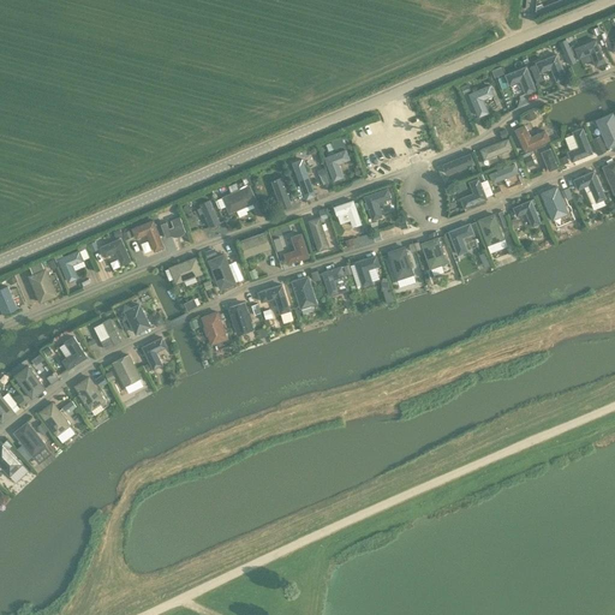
[(605,63),(596,39),(574,47),(579,58),(590,54),(596,66),(605,63)]
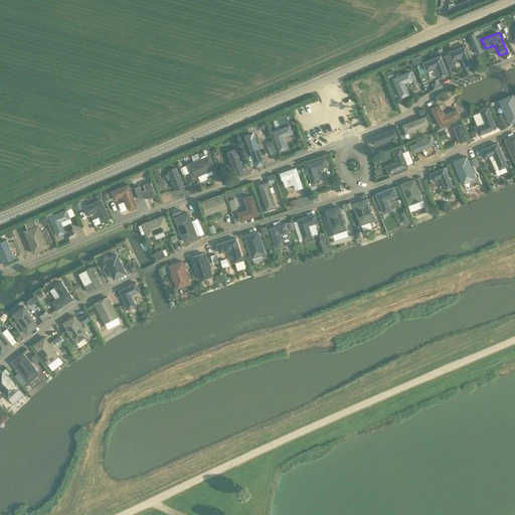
[(473,48),(479,45),(477,39),(471,41),(473,48)]
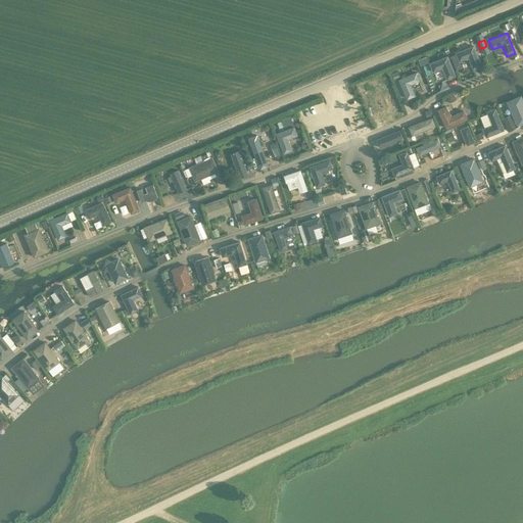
[(459,61),(469,58),(473,68),(482,65),(474,45),(456,52),(459,61)]
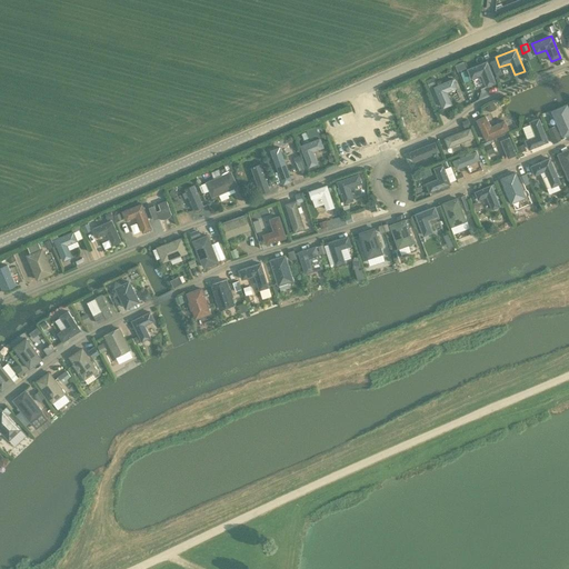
[(496,82),(487,61),(467,69),(471,79),(481,75),(486,87),(496,82)]
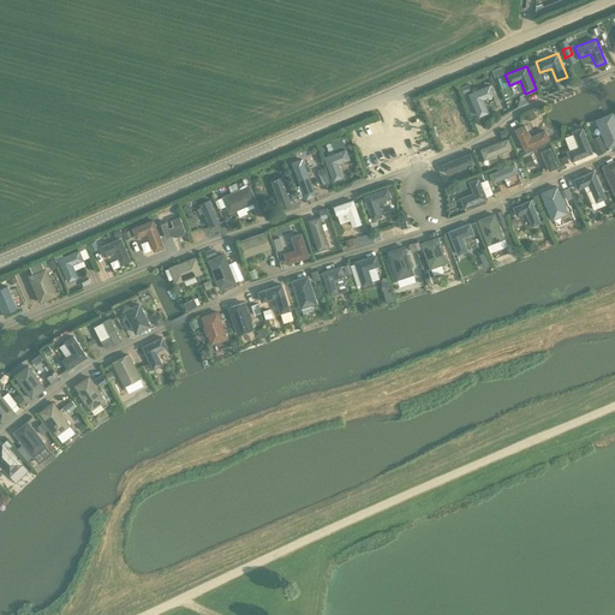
[(495,95),(490,84),(469,94),(479,117),(489,113),(484,100),(495,95)]
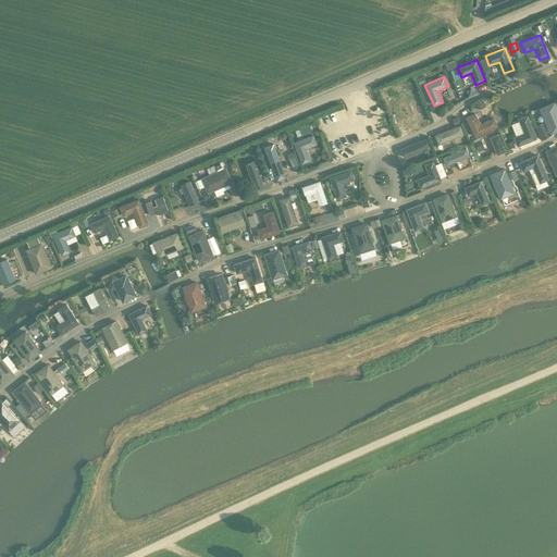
[(556,131),(556,106),(555,101),(540,108),(551,134),(556,131)]
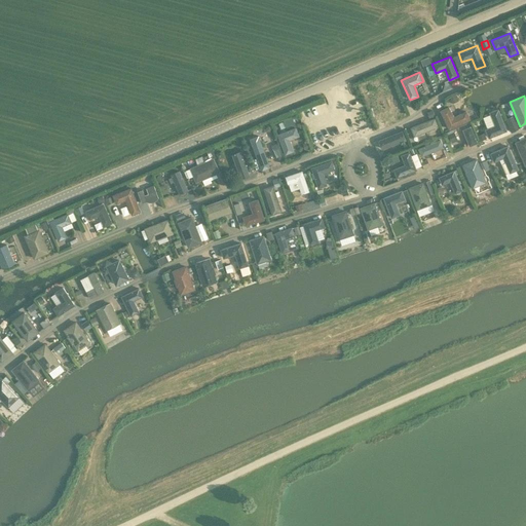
[(471,119),(466,111),(454,117),(449,107),(440,111),(449,129),(471,119)]
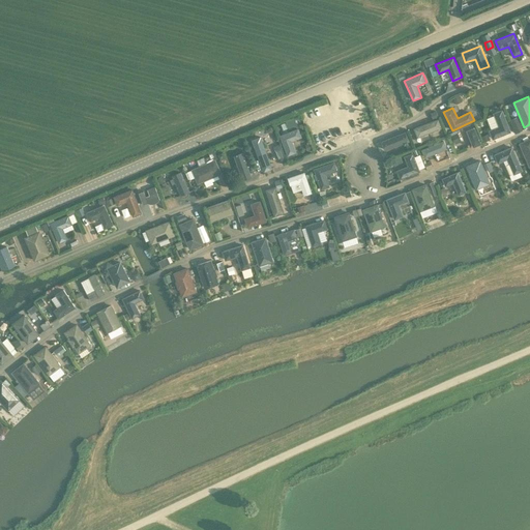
[(511,131),(502,110),(494,113),(499,126),(489,130),(493,139),(511,131)]
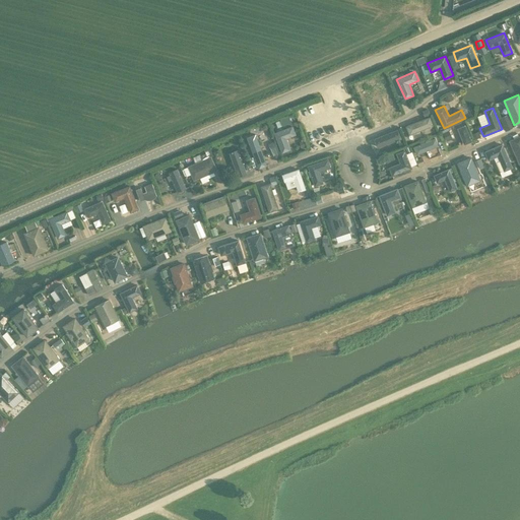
[(291,123),(288,116),(280,120),(283,127),(291,123)]
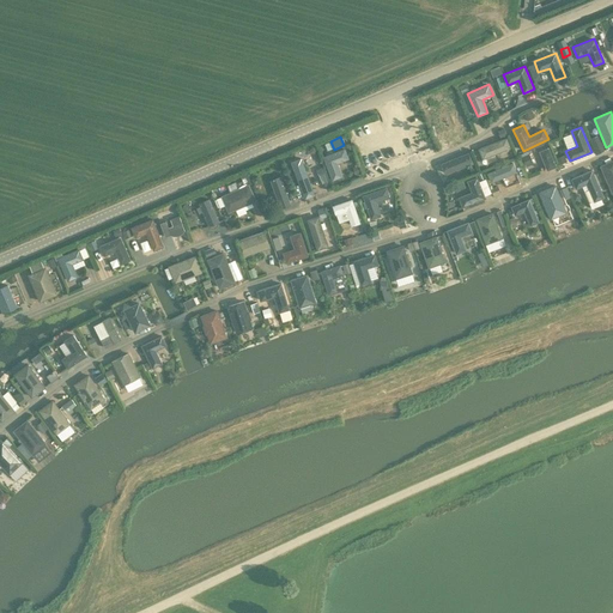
[(507,137),(479,149),(483,158),(510,147),(507,137)]
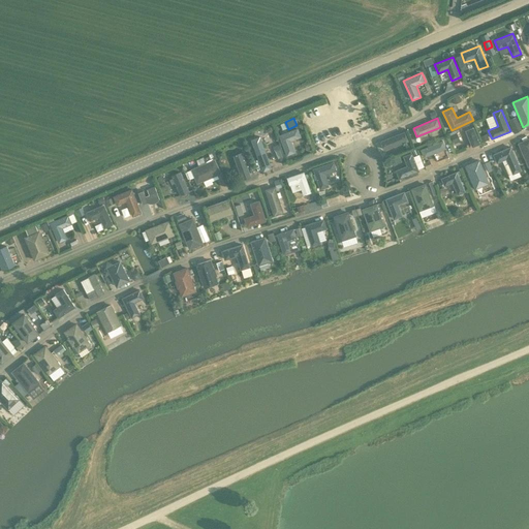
[(511,127),(514,133),(521,130),(519,124),(511,127)]
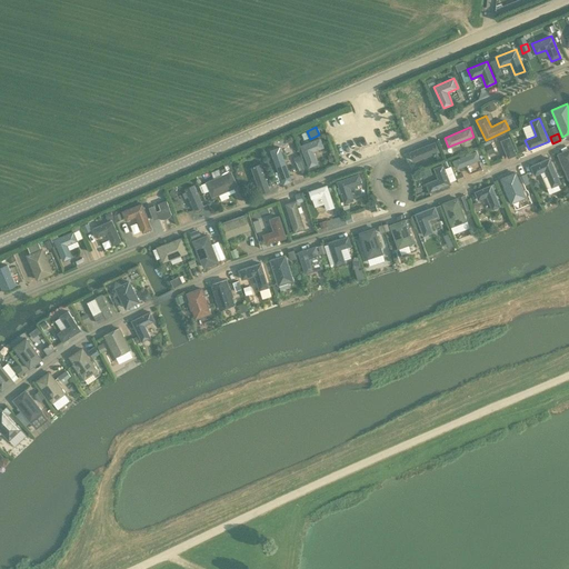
[(509,137),(501,140),(508,158),(517,155),(509,137)]
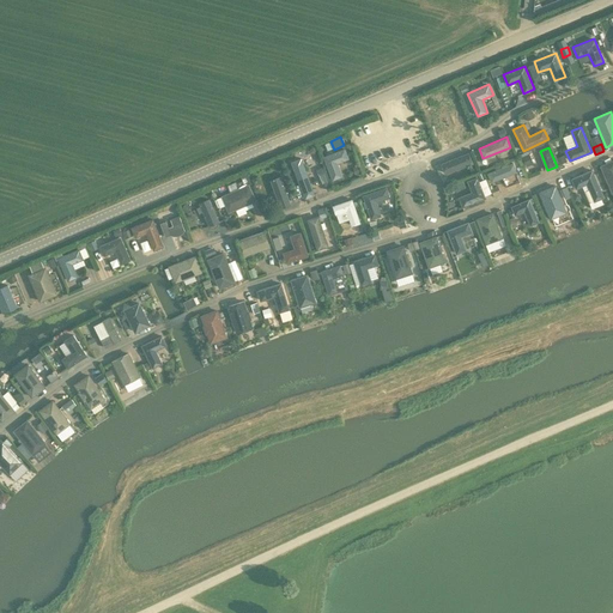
[(338,163),(349,158),(345,149),(323,157),(333,181),(344,176),(338,163)]
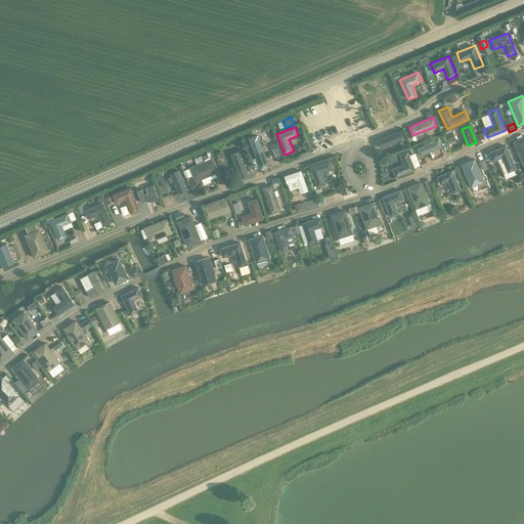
[(377,140),(381,149),(404,139),(400,131),(377,140)]
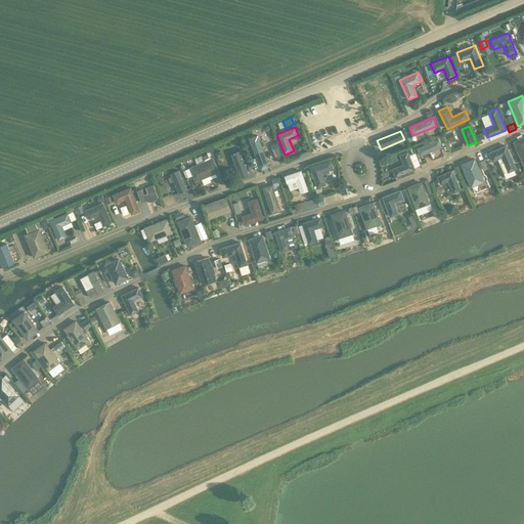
[(474,135),(478,143),(487,139),(483,131),(474,135)]
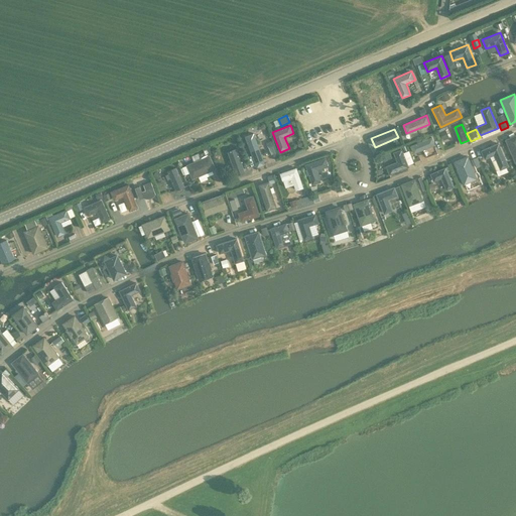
[(515,134),(505,139),(515,163),(515,162),(515,134)]
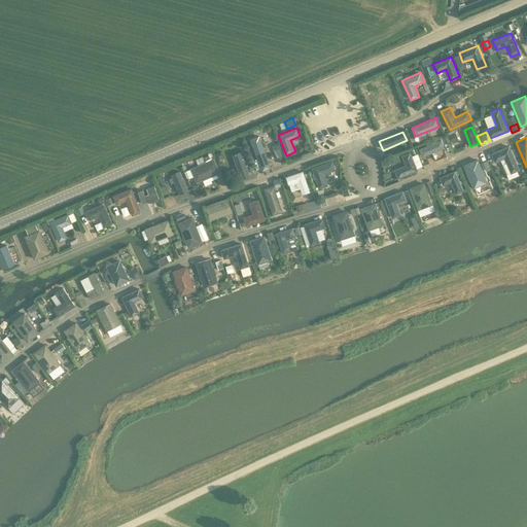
[(441,139),(419,148),(422,156),(445,147),(441,139)]
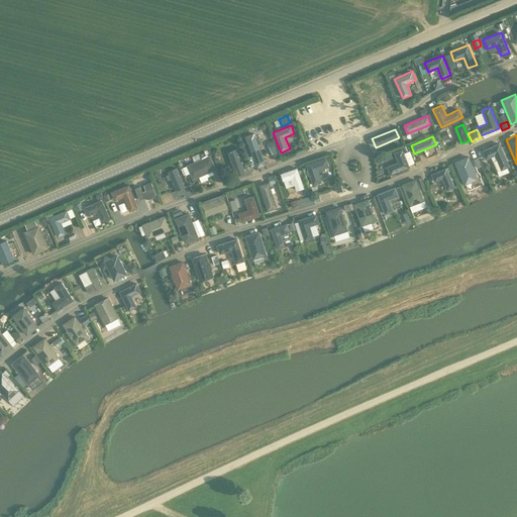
[(247,144),(256,169),(265,166),(256,141),(247,144)]
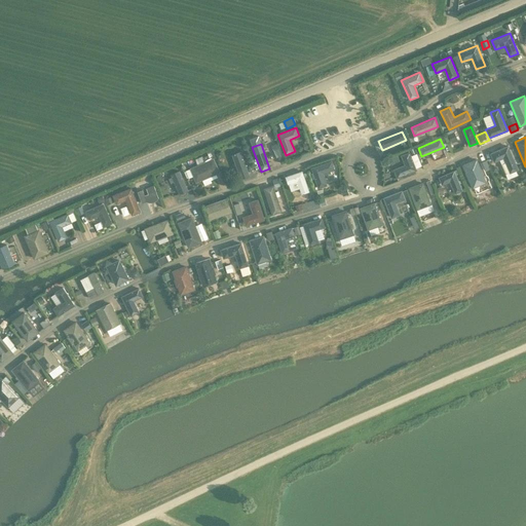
[(503,158),(505,162),(510,173),(519,170),(509,146),(490,153),(494,162),(503,158)]
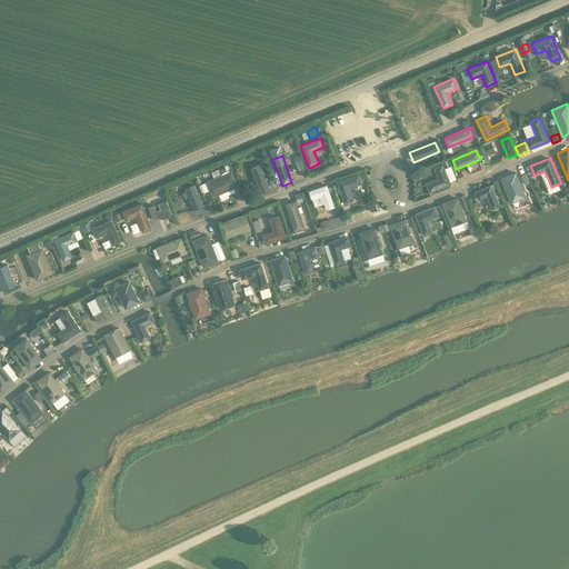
[(261,163),(252,167),(261,192),(271,189),(261,163)]
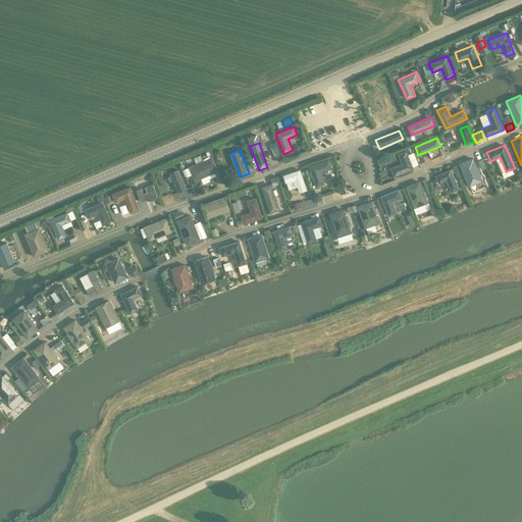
[(402,163),(390,168),(394,176),(414,168),(407,150),(398,154),(402,163)]
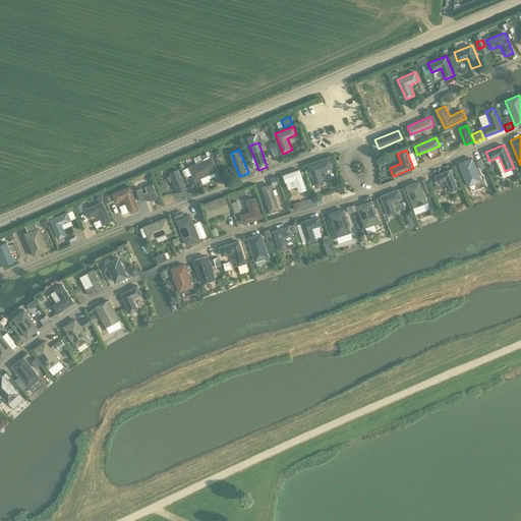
[(201,160),(189,166),(195,179),(218,169),(212,156),(208,158),(207,154),(200,157),(201,160)]
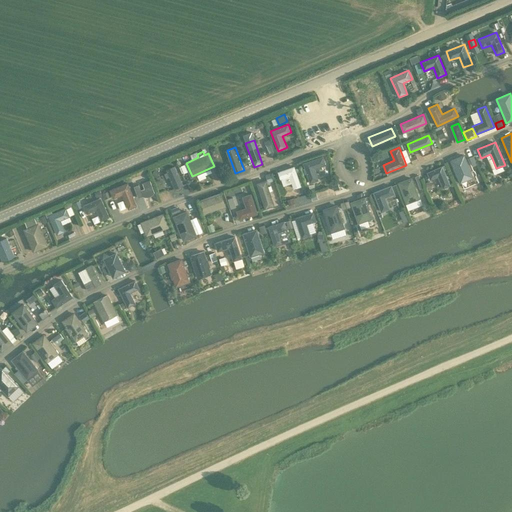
[(450,160),(460,183),(474,177),(464,154),(450,160)]
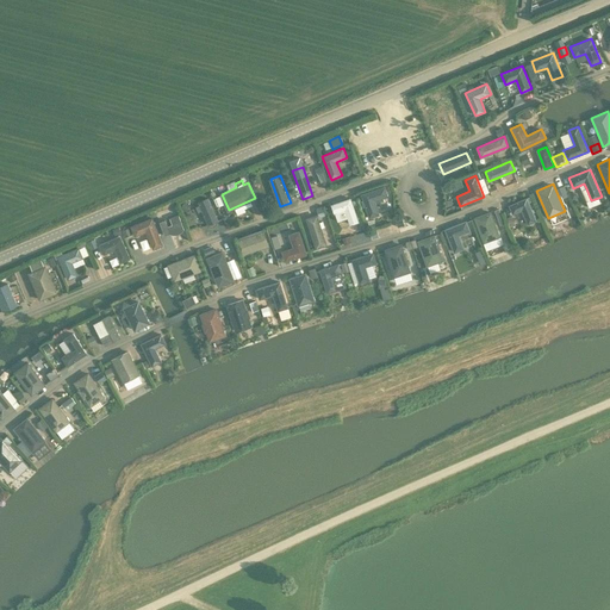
[(388,197),(385,186),(361,194),(368,218),(379,215),(375,201),(388,197)]
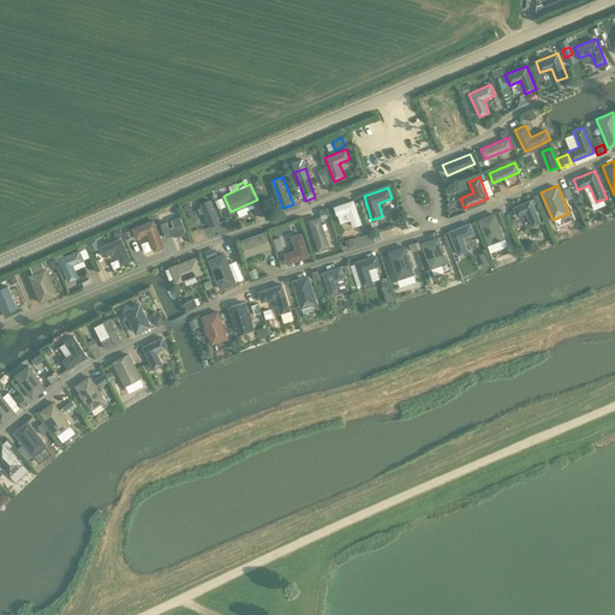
[(568,187),(563,190),(568,201),(573,198),(568,187)]
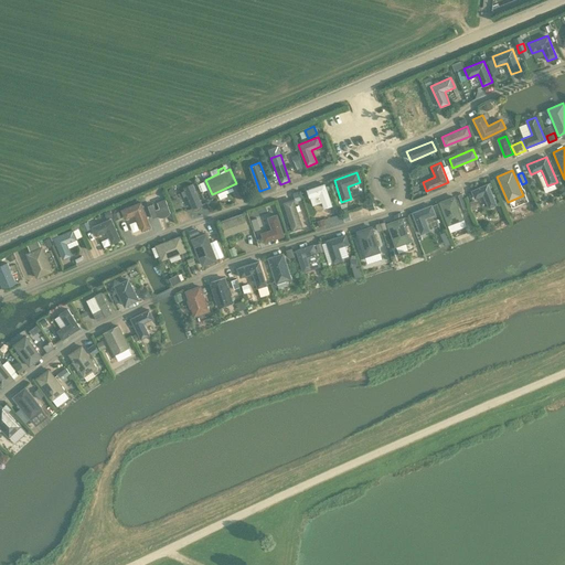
[(201,204),(192,182),(182,187),(183,190),(181,191),(183,196),(185,195),(192,209),(201,204)]
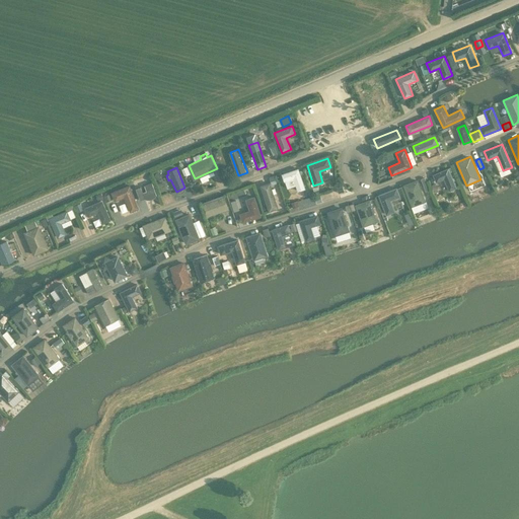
[(299,168),(283,174),(285,181),(295,178),(299,191),(306,189),(299,168)]
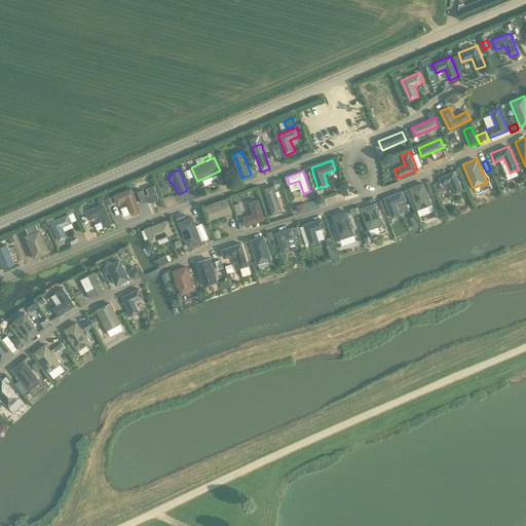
[(455,193),(462,190),(454,171),(439,177),(442,185),(450,182),(455,193)]
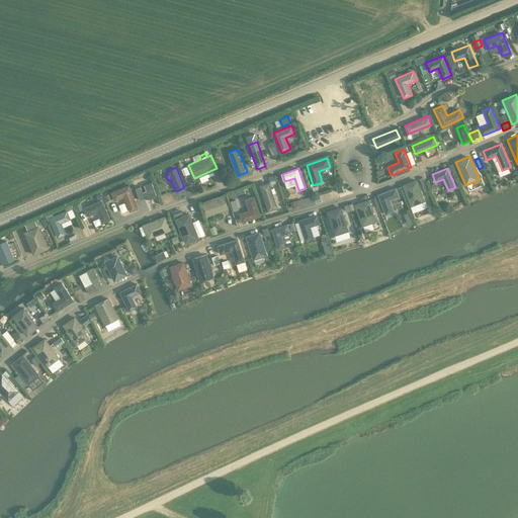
[(425,200),(417,179),(403,185),(411,206),(425,200)]
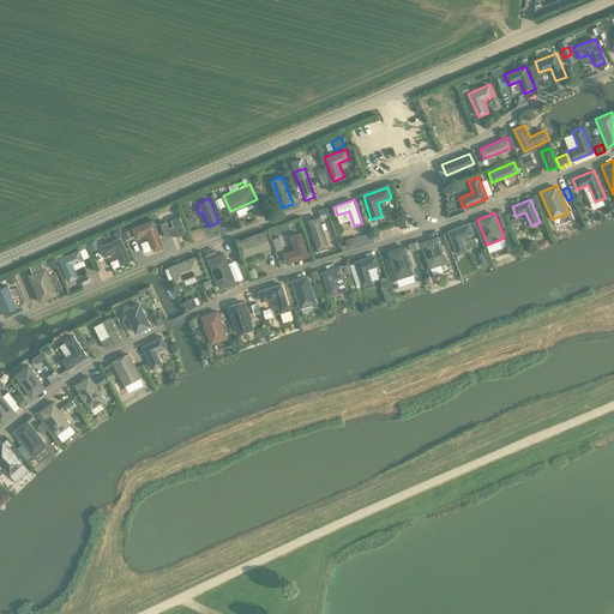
[(174,236),(175,236),(176,236),(178,236),(179,236),(180,235),(181,235),(182,234),(185,233),(185,232),(185,230),(180,216),(170,220),(173,226),(169,228),(167,222),(161,223),(166,238),(172,235),(172,236),(173,236),(174,236)]
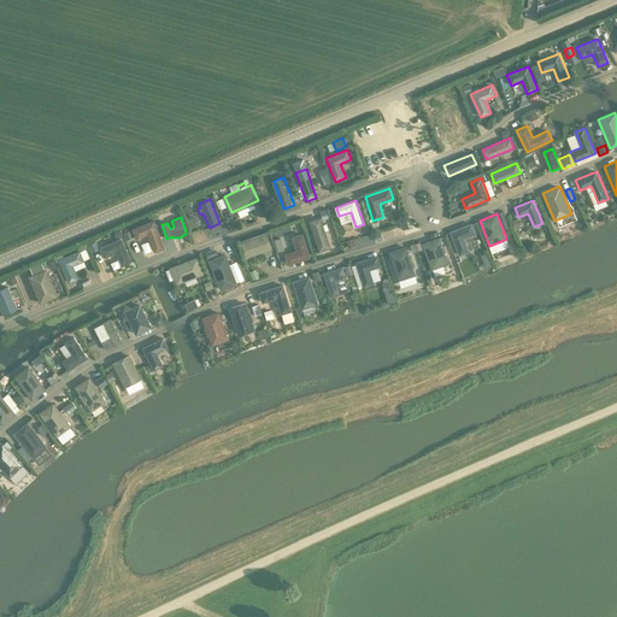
[(322,217),(311,221),(321,251),(331,247),(322,217)]
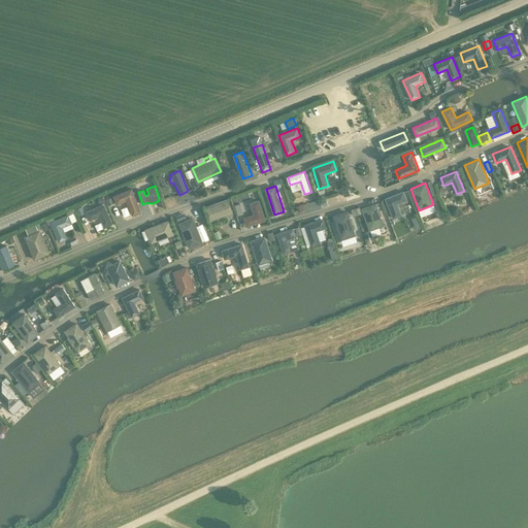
[(141,212),(132,188),(113,196),(117,205),(126,201),(132,216),(141,212)]
